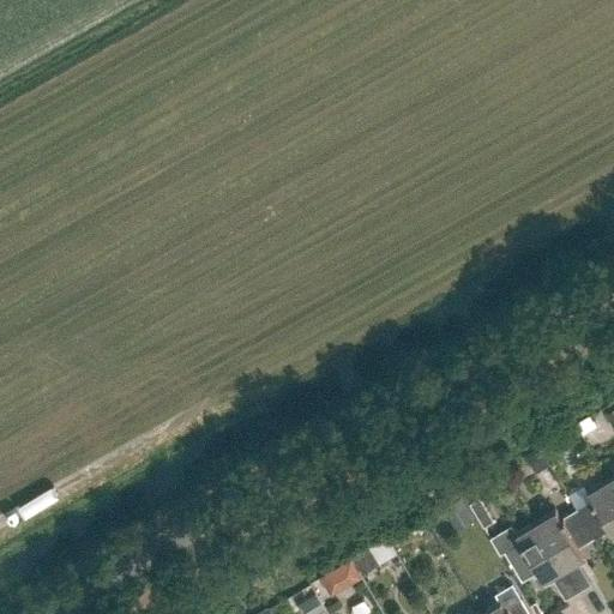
[(530,464),(545,456),(539,445),(524,455),(530,464)]
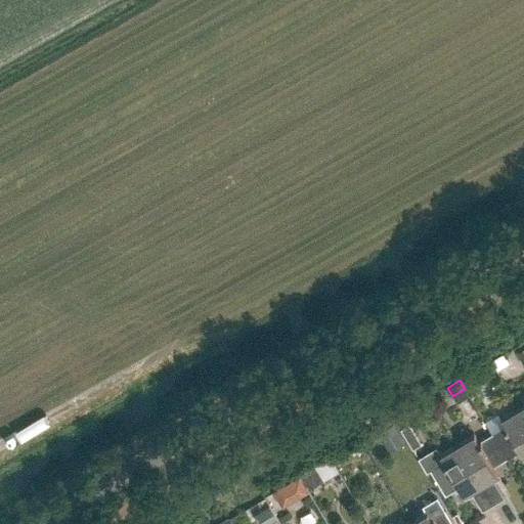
[(523,422),(516,407),(498,418),(504,426),(490,434),(505,459),(519,450),(523,459),(523,422)]
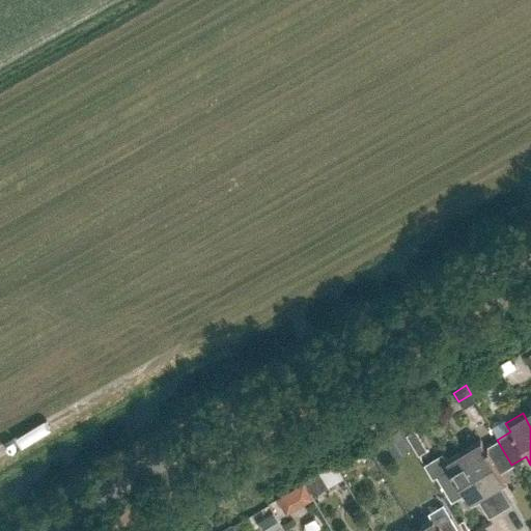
[(498,473),(511,465),(497,440),(482,448),(478,440),(460,450),(498,511),(508,505),(499,488),(505,484),(498,473)]
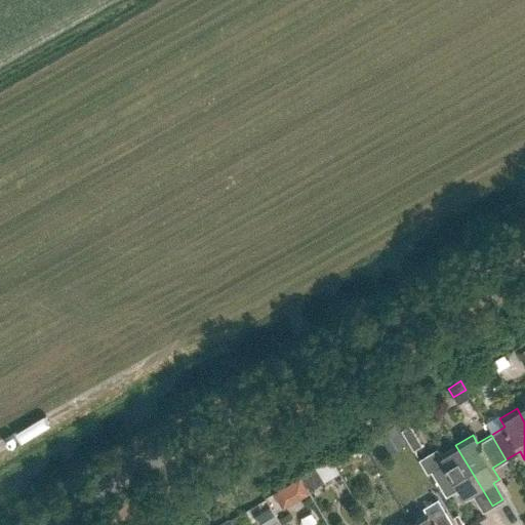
[(492,506),(455,445),(438,455),(443,463),(430,472),(445,496),(458,488),(466,499),(472,496),(481,513),(492,506)]
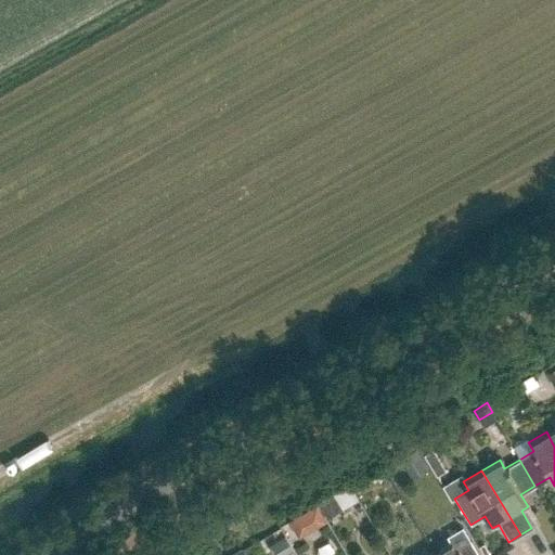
[(326,518),(341,510),(333,494),(318,503),(326,518)]
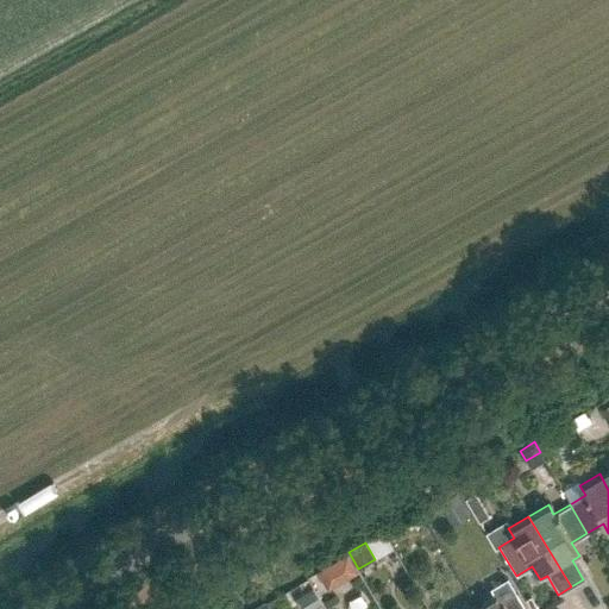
[(327,565),(338,583),(358,572),(347,553),(327,565)]
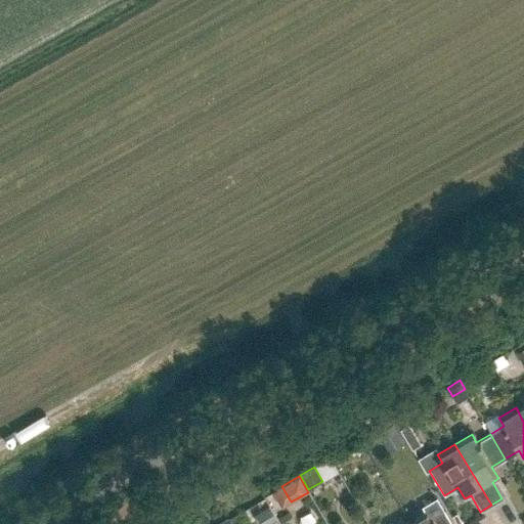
[(260,523),(268,523),(277,519),(269,507),(255,515),(260,523)]
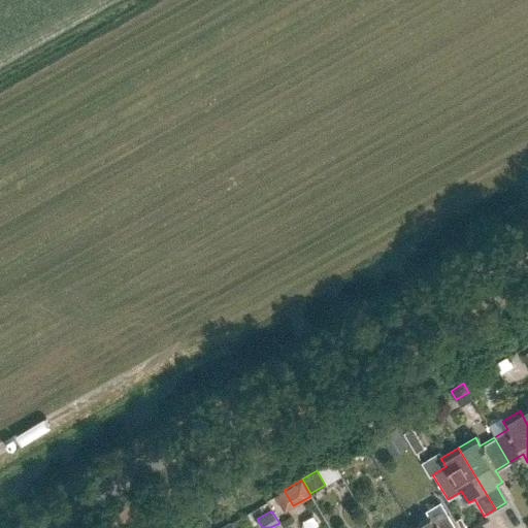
[(428,516),(410,526),(411,527),(454,527),(448,516),(433,524),(428,516)]
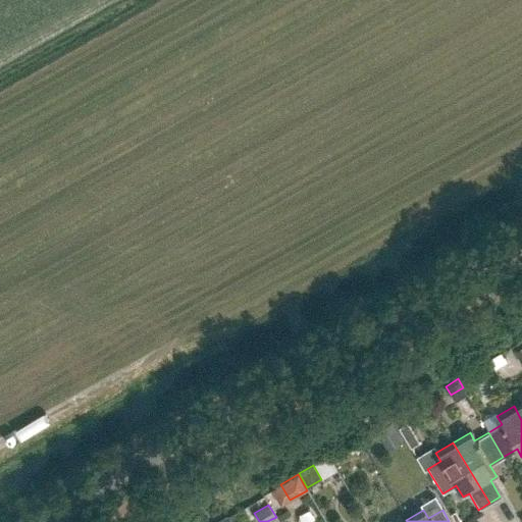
All buildings are outlined.
